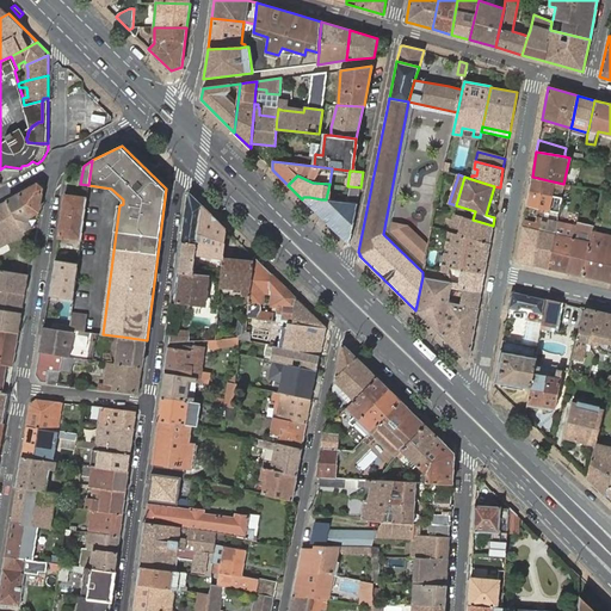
[(532,177),(529,191),(562,198),(565,184),(563,184),(532,177)]
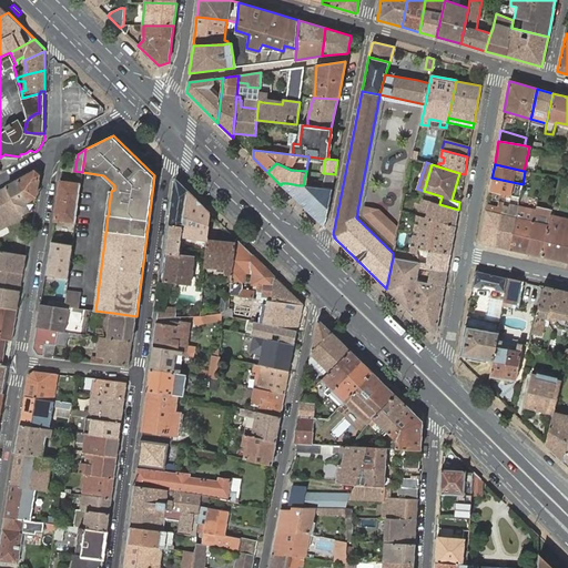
[(19,180),(30,199),(36,196),(39,174),(37,170),(19,180)]
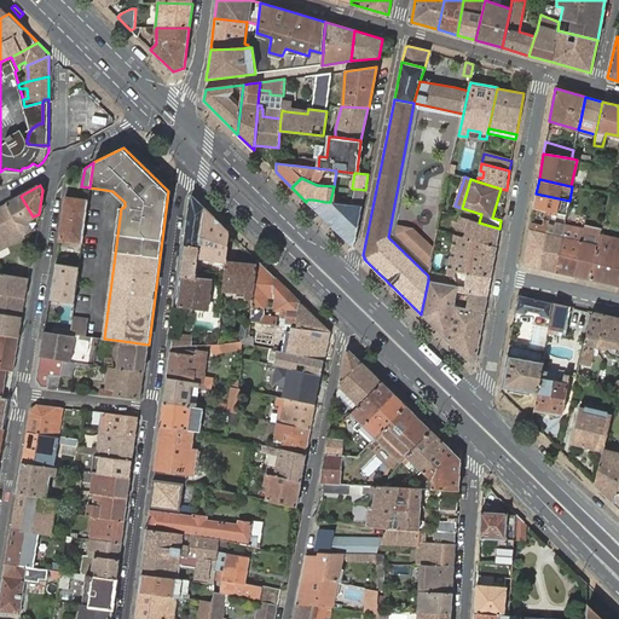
[(362,206),(365,190),(354,189),(352,204),(362,206)]
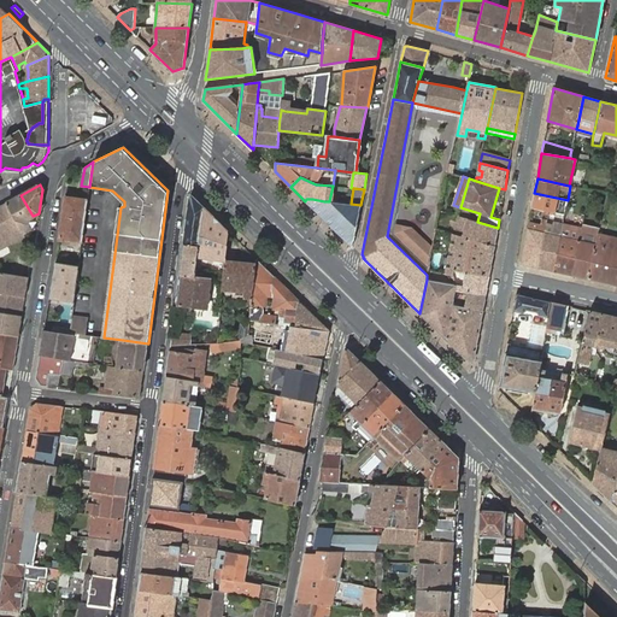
[(568,200),(534,193),(532,207),(546,211),(550,211),(564,215),(568,200)]
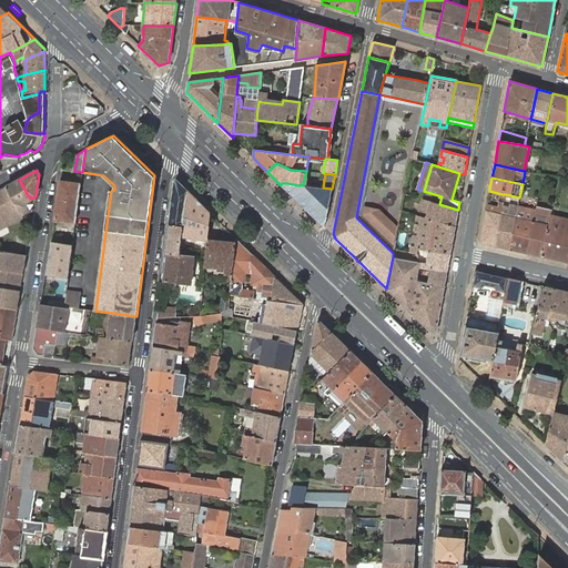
[(8,185),(23,215),(30,212),(26,205),(28,202),(30,200),(30,199),(19,180),(8,185)]
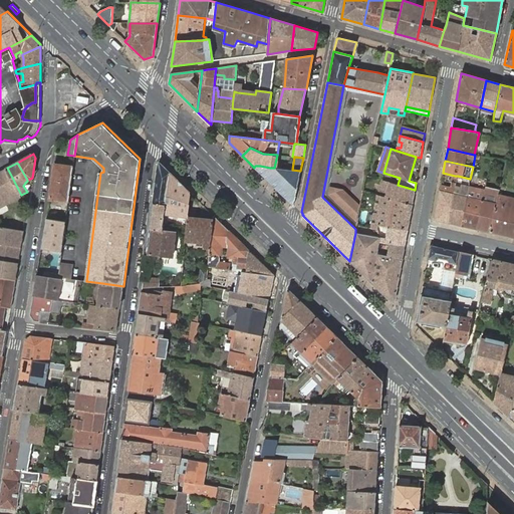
[(171,172),(161,163),(159,164),(154,203),(167,205),(171,172)]
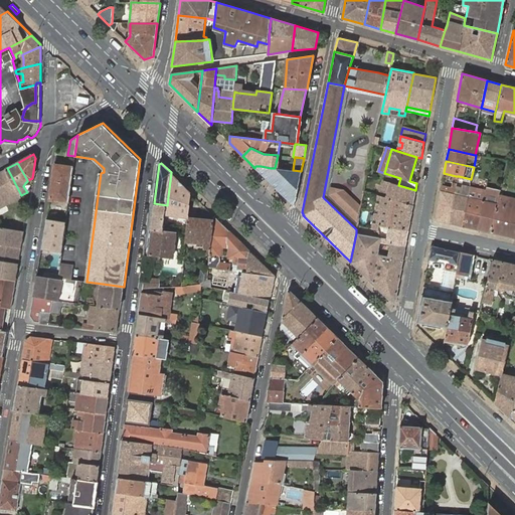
[(73,166),(55,164),(50,199),(69,201),(70,190),(73,166)]
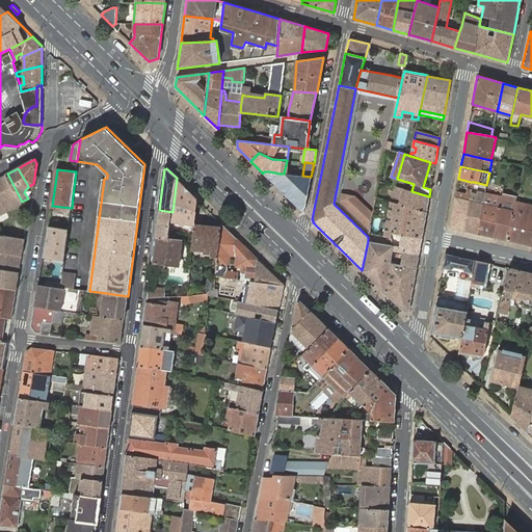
[(0,212),(22,202),(7,174),(0,177),(0,212)]
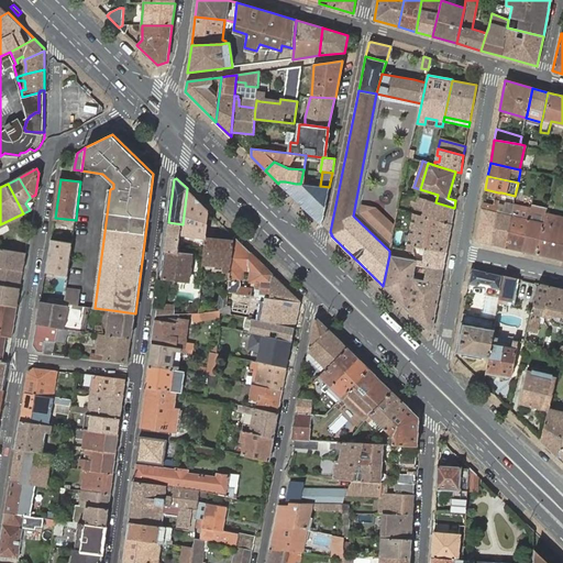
[(296,184),(287,192),(321,225),(322,224),(329,187),(320,186),(300,184),(296,184)]
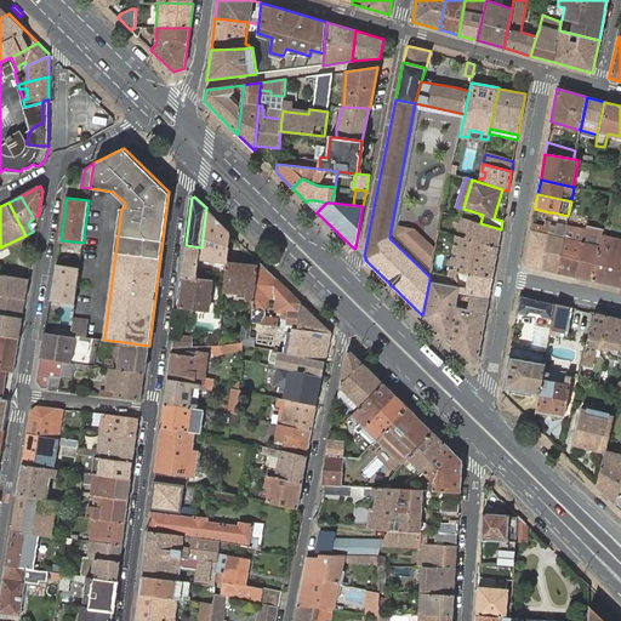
[(231,233),(206,208),(201,248),(200,260),(228,263),(228,262),(231,233)]
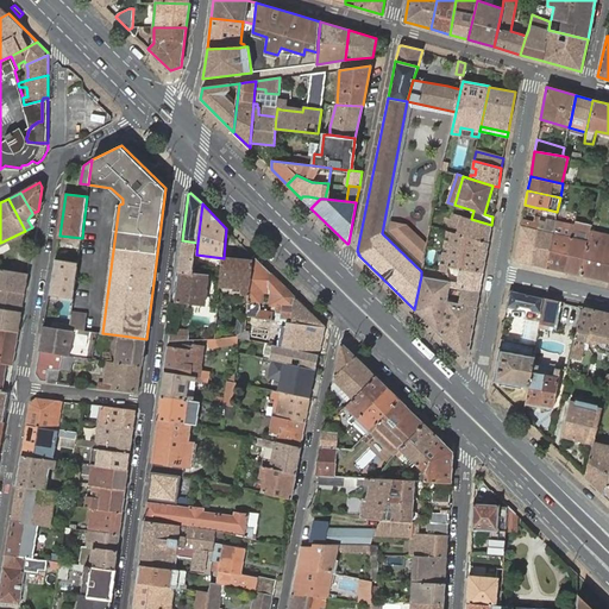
[(471,219),(453,214),(447,231),(488,243),(491,225),(471,219)]
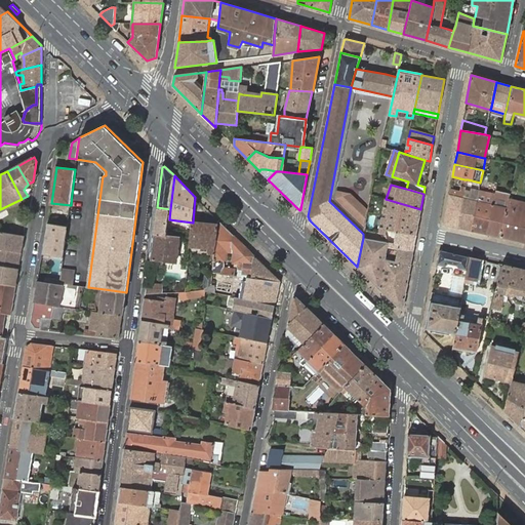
[(459,192),(450,190),(449,195),(444,225),(458,228),(463,198),(465,193),(466,188),(460,187),(459,192)]
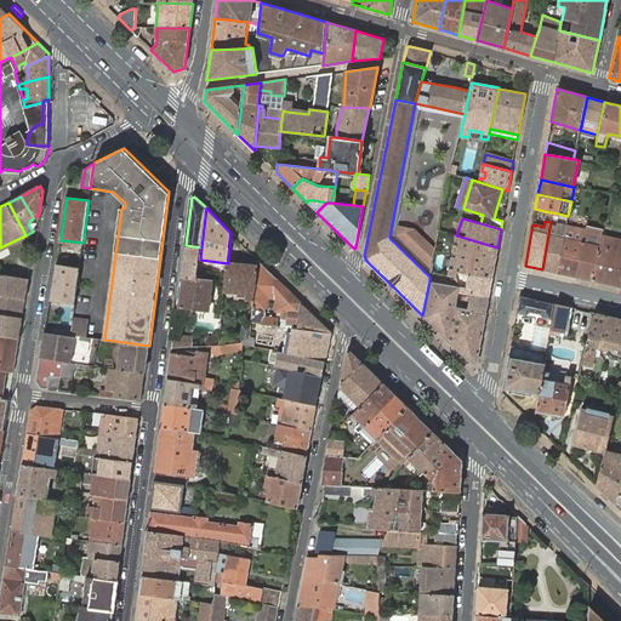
[(542,269),(557,273),(567,226),(562,224),(560,231),(550,228),(548,234),(542,269)]
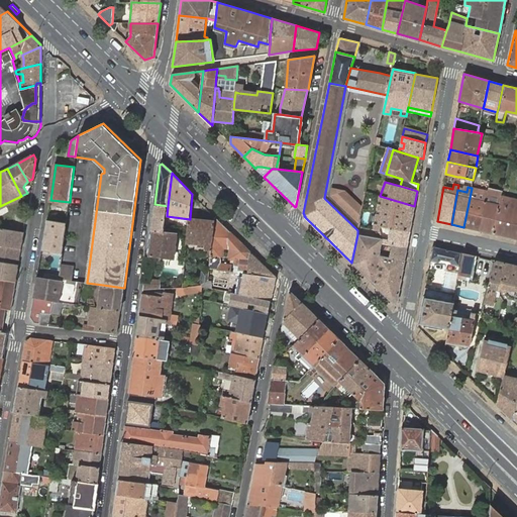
[(479,189),(472,187),(472,188),(463,227),(478,230),(487,195),(478,193),(479,189)]
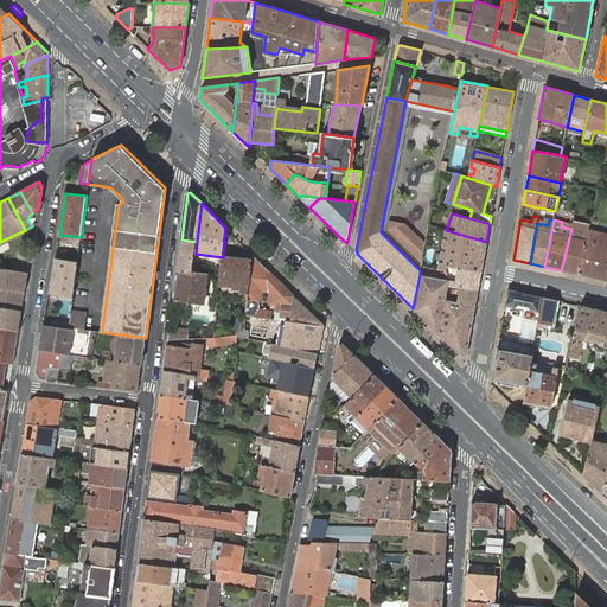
[(388,229),(422,262),(425,243),(406,224),(389,221),(388,229)]
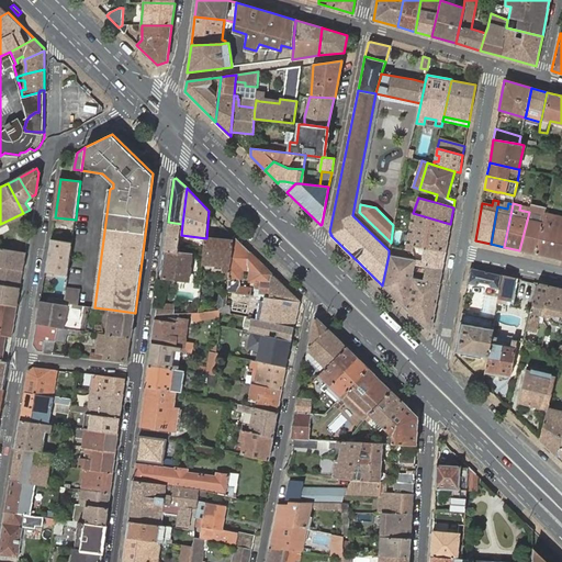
[(546,213),(546,208),(530,204),(529,212),(519,250),(536,255),(546,213)]
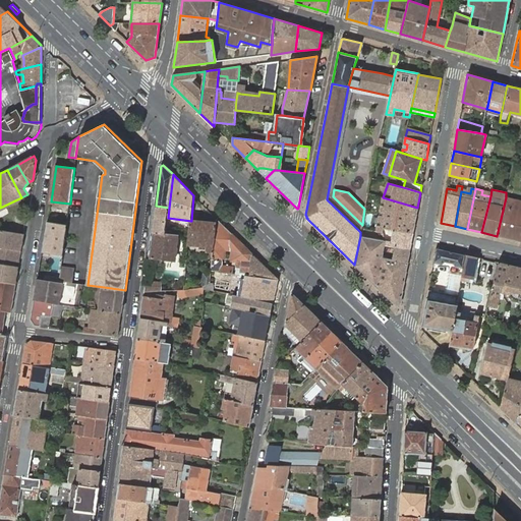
[(383,197),(382,197),(375,231),(383,233),(384,228),(393,230),(413,233),(417,208),(383,197)]
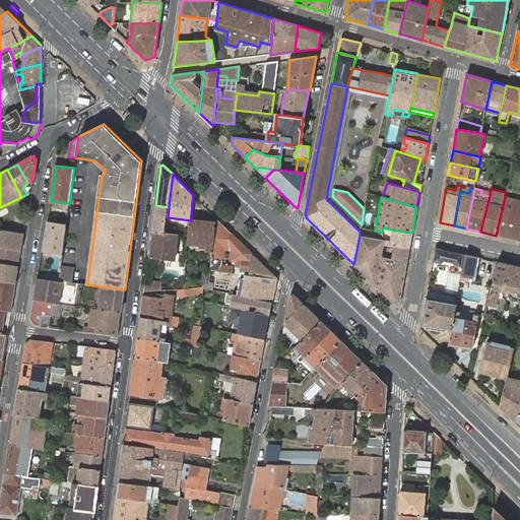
[(519,200),(515,199),(505,197),(496,236),(519,241),(519,200)]
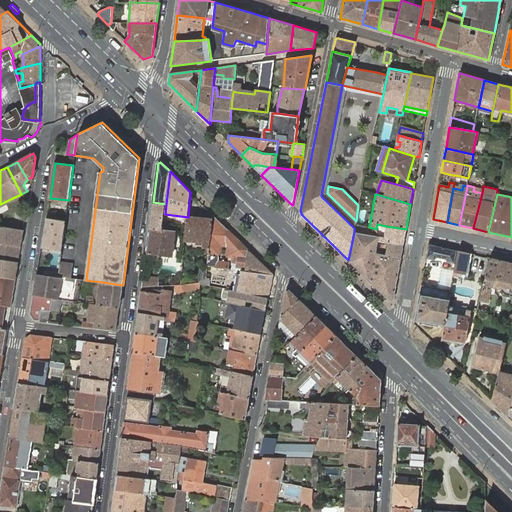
[(166,204),(153,202),(150,227),(163,229),(164,223),(165,214),(166,204)]
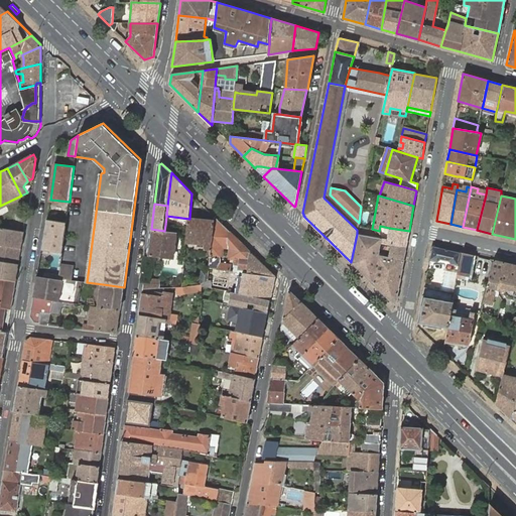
[(230,231),(215,216),(215,220),(212,249),(212,255),(211,261),(222,263),(221,256),(223,246),(229,246),(230,231)]
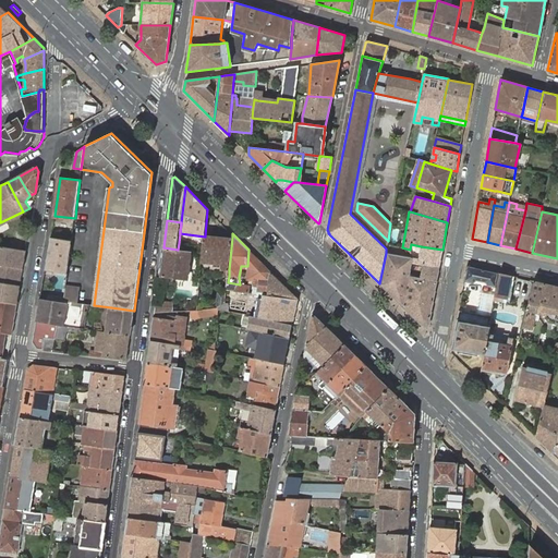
[(232,238),(205,235),(205,237),(204,246),(204,253),(203,262),(223,264),(223,269),(229,269),(232,238)]
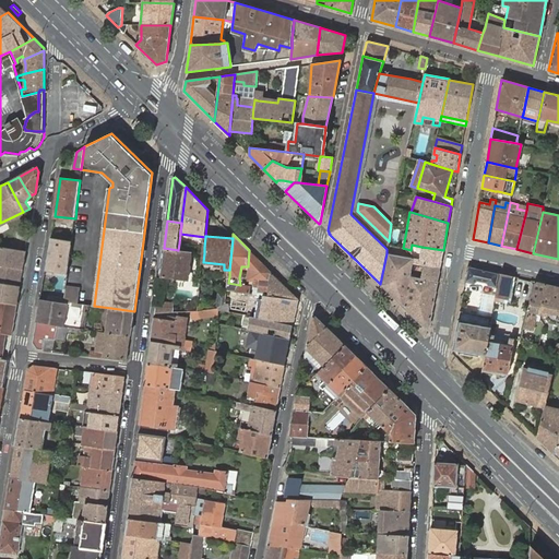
[(72,241),(49,238),(44,272),(67,275),(72,241)]
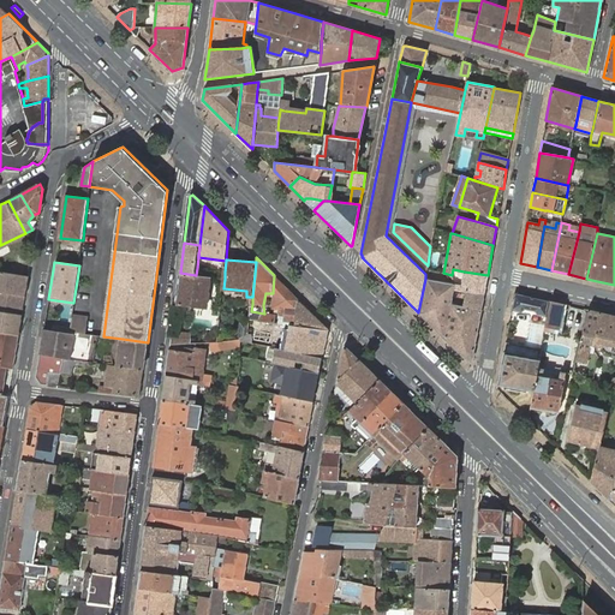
[(27,285),(29,274),(0,268),(0,332),(19,335),(21,326),(18,326),(19,315),(22,316),(25,296),(23,294),(24,284),(27,285)]
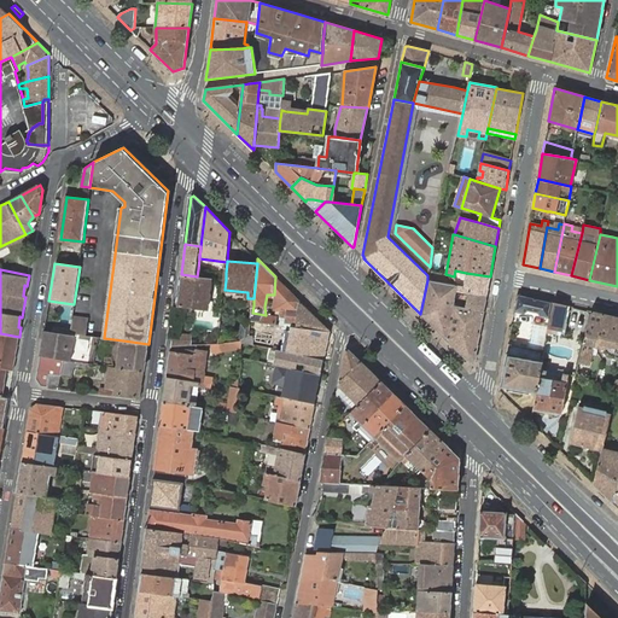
[(464,287),(456,286),(456,291),(467,293),(487,297),(490,277),(466,273),(464,287)]
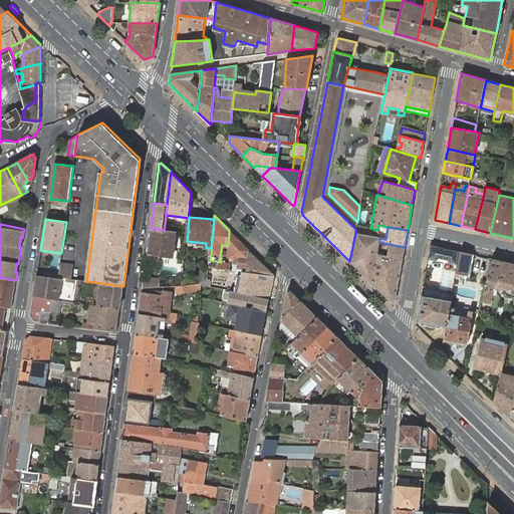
[(164,230),(151,228),(147,255),(173,258),(176,231),(164,230)]
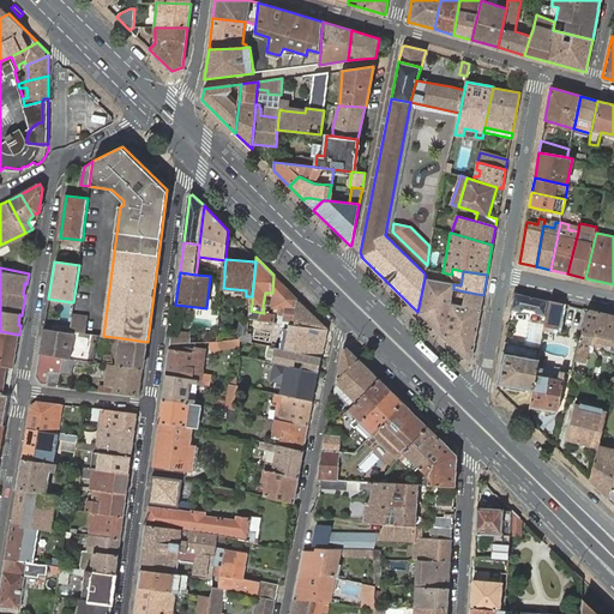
[(298,298),(274,275),(272,293),(276,293),(275,306),(280,306),(296,308),(298,298)]
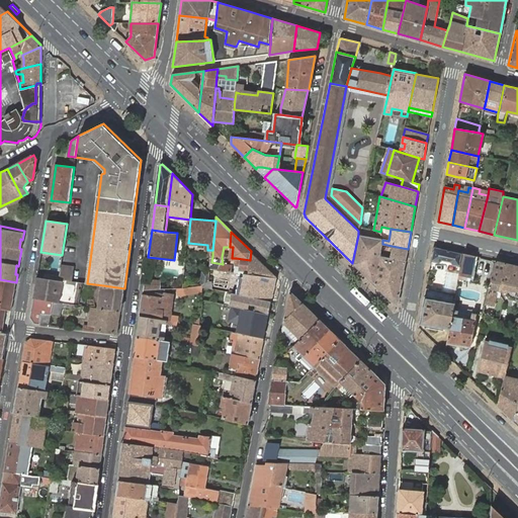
[(358,235),(352,263),(374,284),(379,256),(382,244),(382,240),(358,235)]
